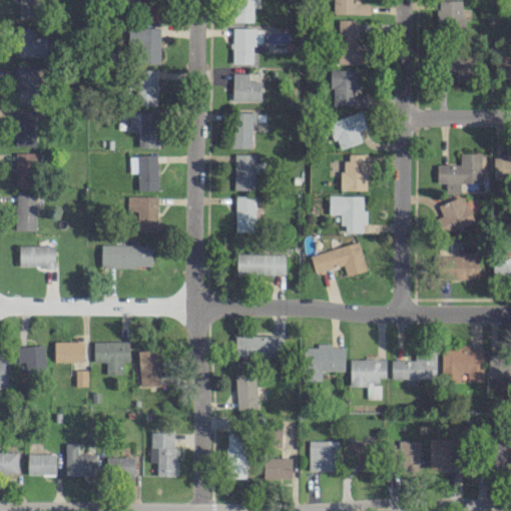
[(19,0),(20,20),(45,20),(44,0),(19,0)]
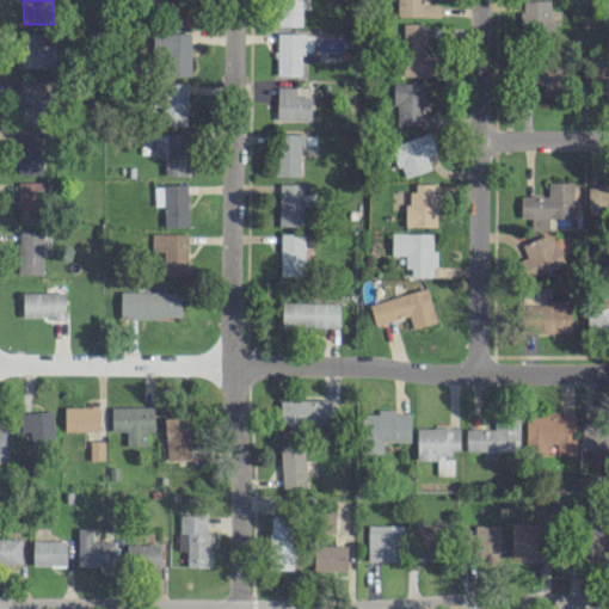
[(191,0),(165,0),(166,26),(192,26),(191,0)]
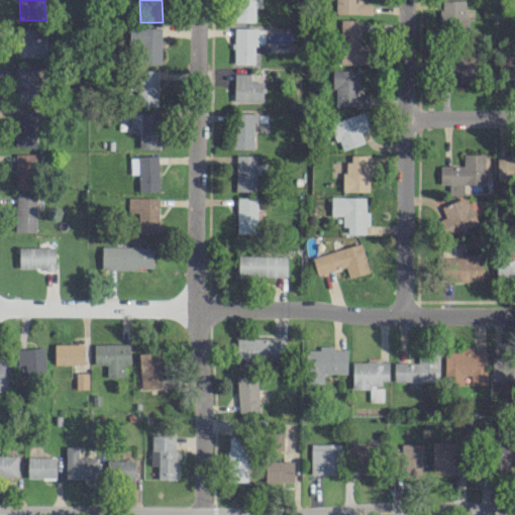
[(263,0),(236,0),(236,22),(258,23),(258,9),(263,9),(263,0)]
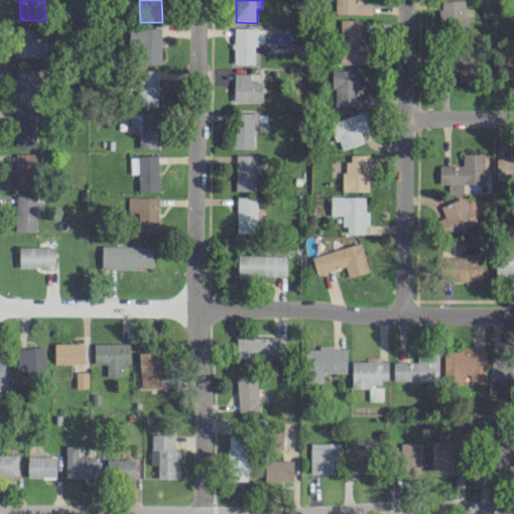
[(334,0),(335,15),(373,16),(373,4),(364,4),(364,0),(334,0)]
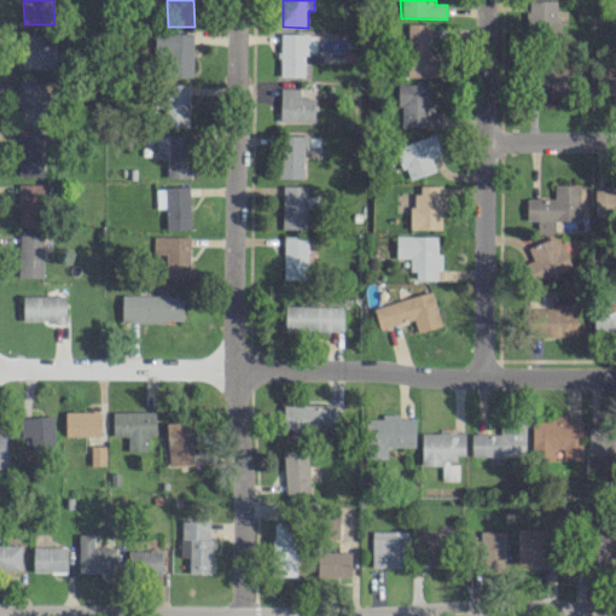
[(559,3),(529,1),(528,35),(562,36),(562,23),(558,23),(559,3)]
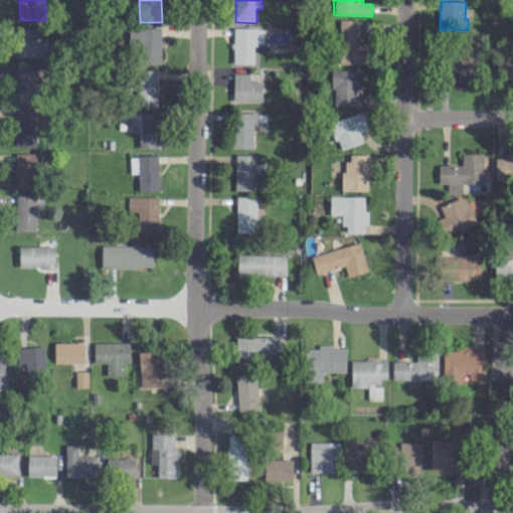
[(359,21),(341,21),(340,64),(366,65),(366,43),(358,43),(359,21)]
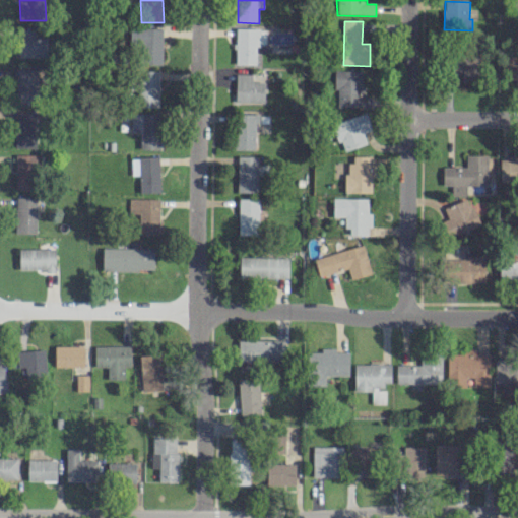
[(164,29),(131,28),(131,48),(142,48),(142,65),(163,65),(164,29)]
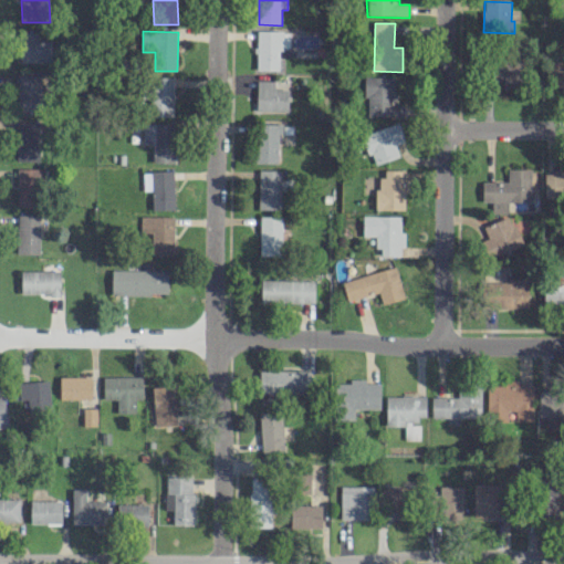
[(258,71),(280,72),(281,50),(291,50),(292,33),(259,32),(258,71)]
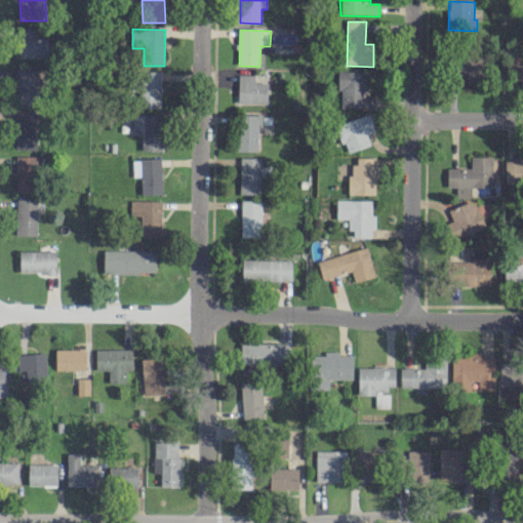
[(48,58),(48,38),(36,38),(36,31),(19,31),(19,59),(48,58)]
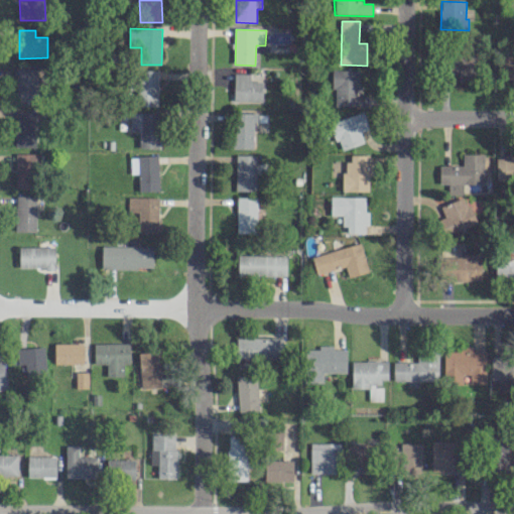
[(450,75),(460,74),(460,82),(477,82),(477,55),(450,55),(450,75)]
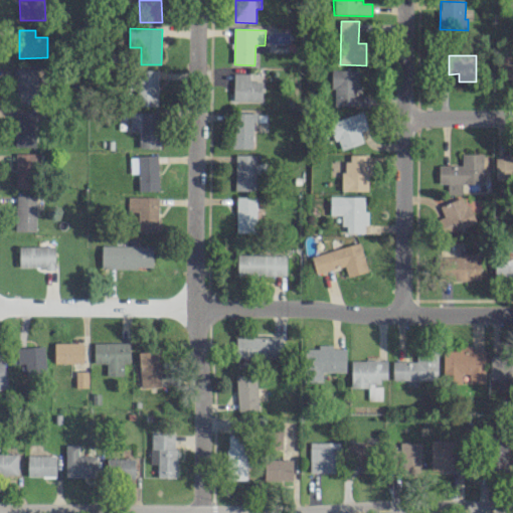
[(502,80),(511,80),(511,84),(512,84),(512,57),(501,58),(502,80)]
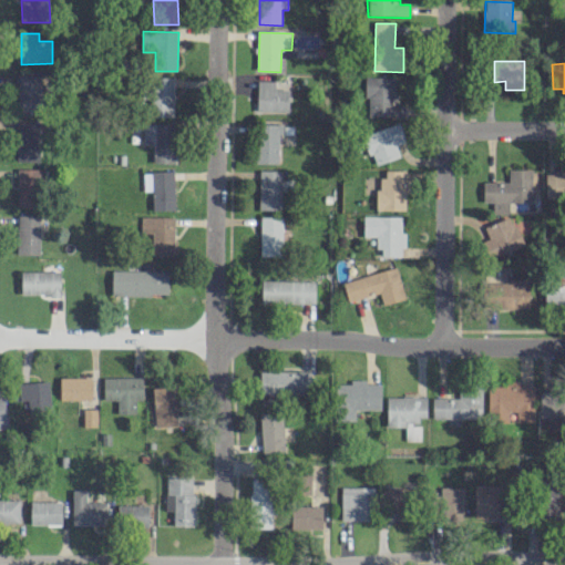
[(20,116),(41,116),(42,76),(21,76),(20,116)]
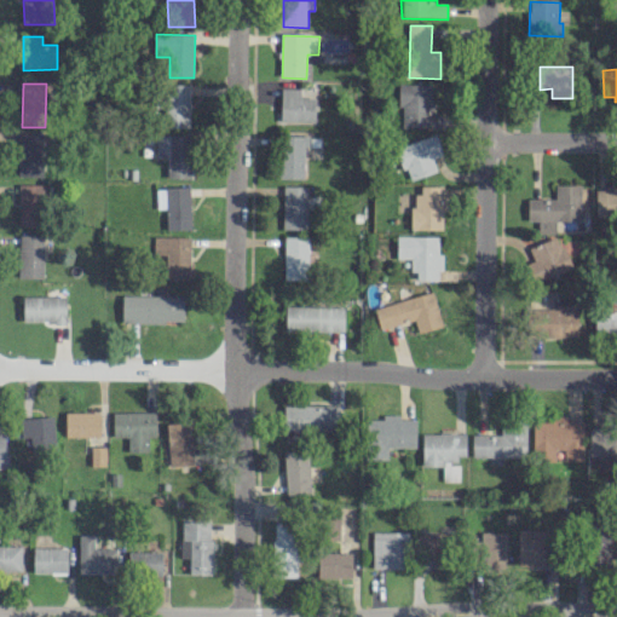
[(402,130),(434,128),(434,85),(402,85),(402,130)]
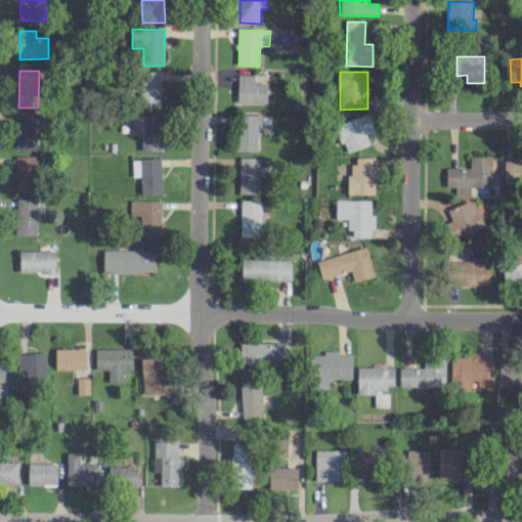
[(161,109),(162,73),(140,73),(139,109),(161,109)]
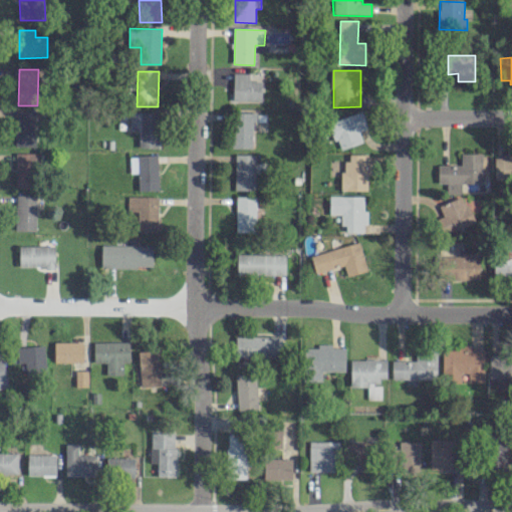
[(234,102),(262,103),(263,82),(250,82),(250,74),(235,74),(234,102)]
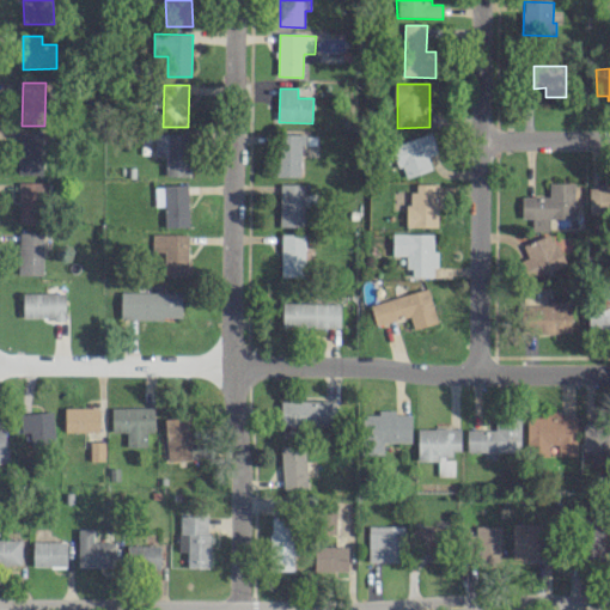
[(46,134),(20,133),(19,176),(44,176),(46,134)]
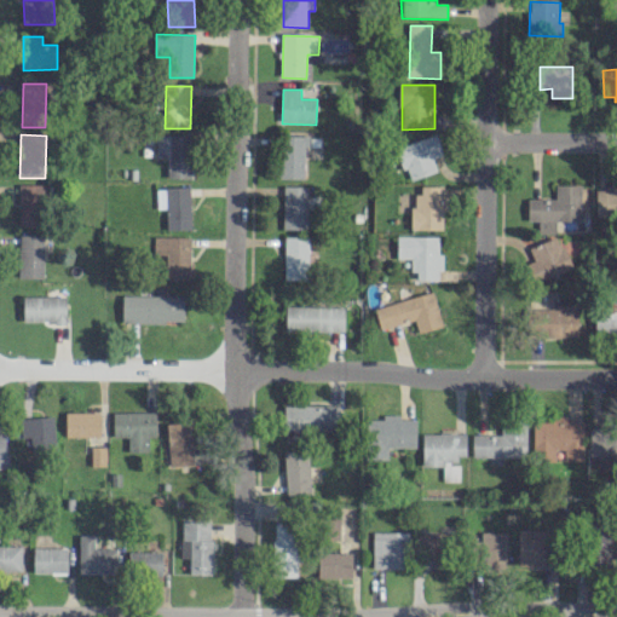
[(409,183),(438,173),(434,160),(444,156),(438,136),(398,149),(409,183)]
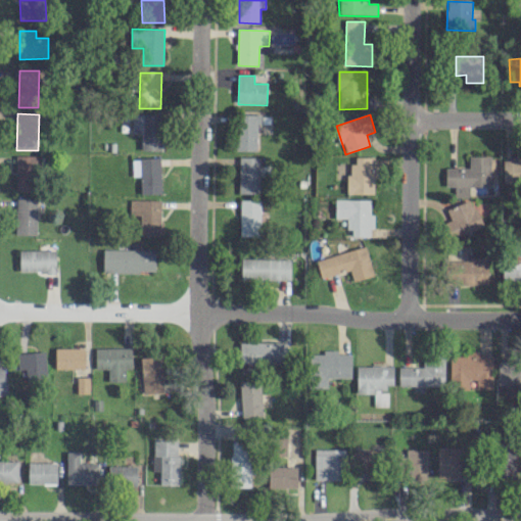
[(162,152),(162,115),(126,115),(126,134),(143,134),(143,152),(162,152)]
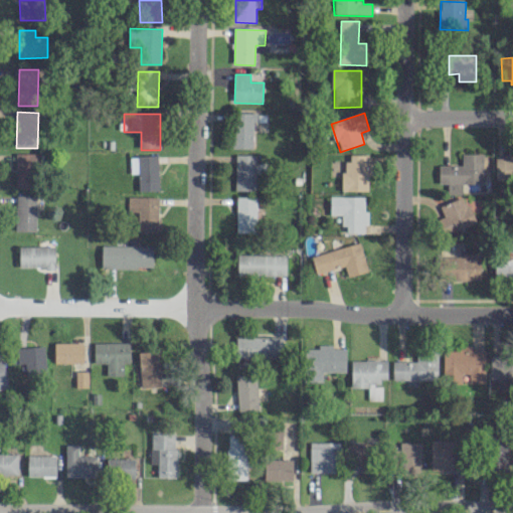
[(233,149),(254,150),(255,114),(234,114),(233,149)]
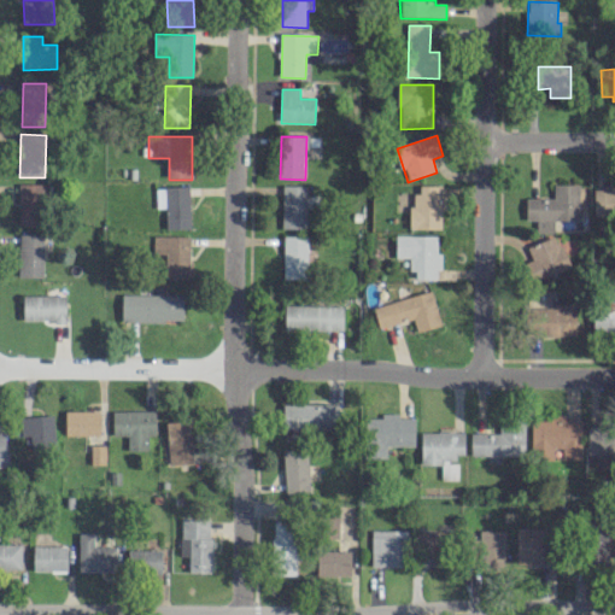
[(46,228),(47,186),(21,185),(19,228),(46,228)]
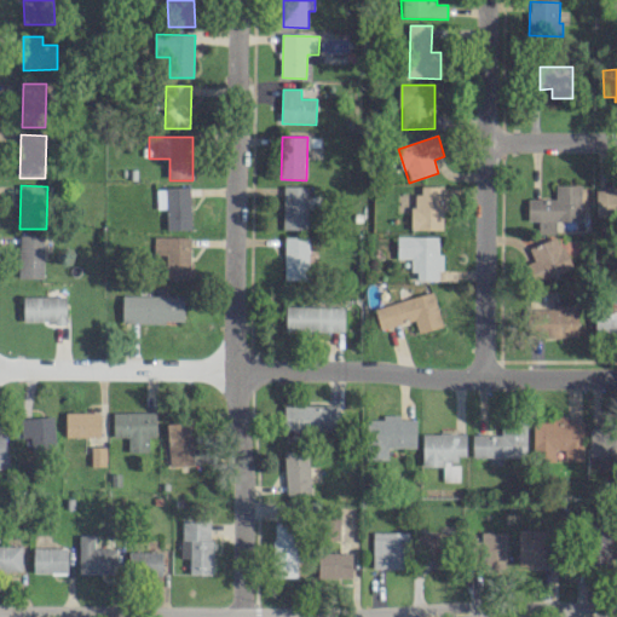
[(557,201),(529,200),(529,223),(540,223),(540,235),(558,235),(558,223),(583,223),(584,186),(557,186),(557,201)]
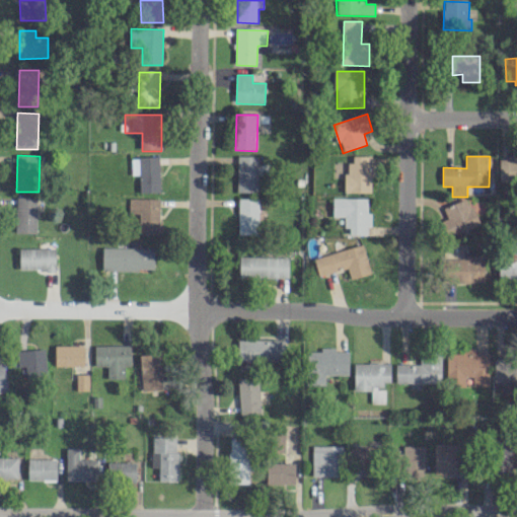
[(238,193),(261,193),(261,157),(238,157),(238,193)]
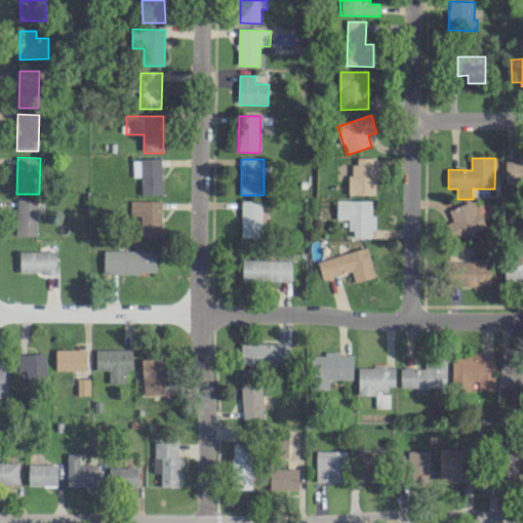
[(350,196),(376,196),(376,159),(358,159),(358,166),(351,166),(350,196)]
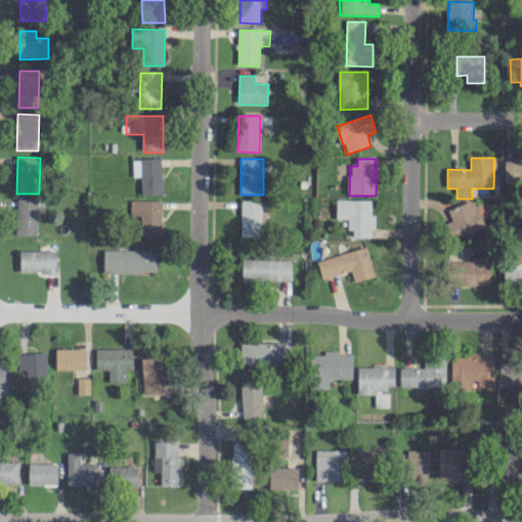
[(162,160),(133,161),(134,178),(141,177),(142,196),(163,196),(162,160)]
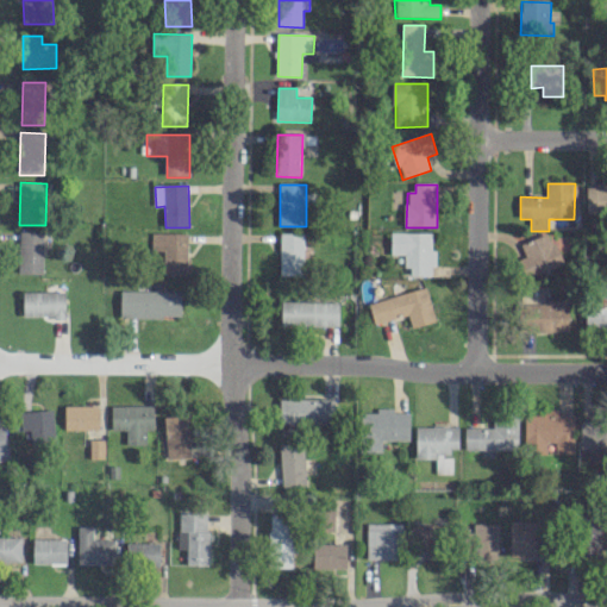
[(587,216),(606,216),(606,186),(599,186),(599,192),(588,192),(587,216)]
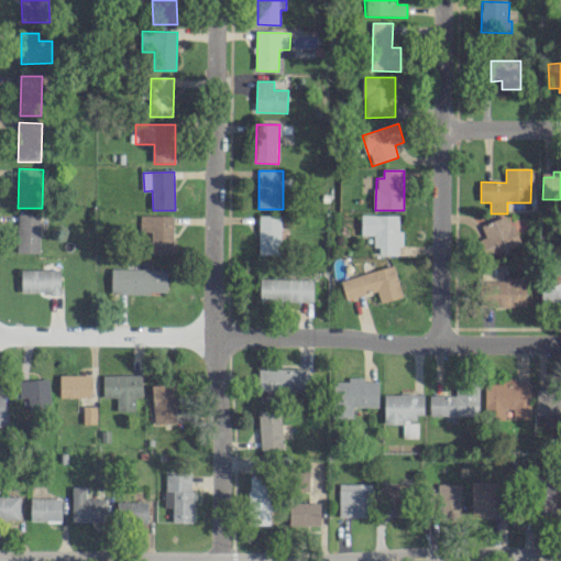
[(18,254),(41,254),(41,215),(19,215),(18,254)]
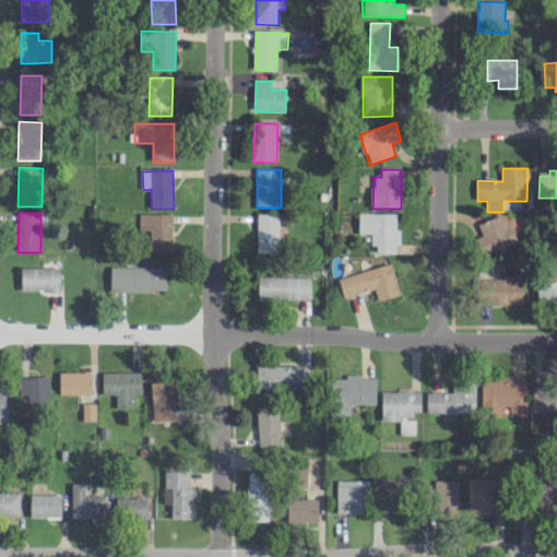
[(359,235),(375,235),(375,255),(400,255),(399,229),(398,229),(396,214),(359,214),(359,235)]
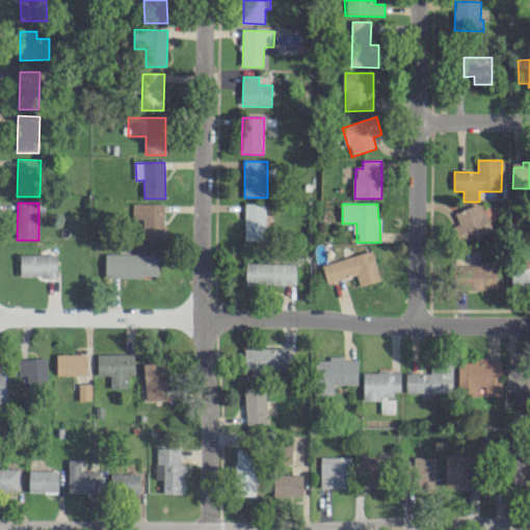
[(164,241),(165,205),(133,205),(133,220),(143,220),(143,241),(164,241)]
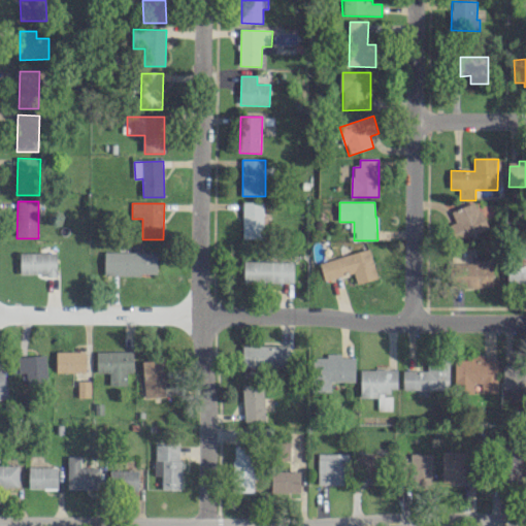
[(243,239),(263,239),(264,203),(243,203),(243,239)]
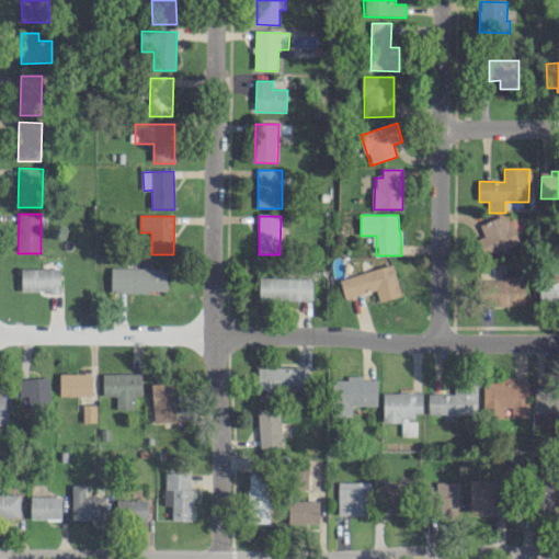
[(520,246),(509,216),(480,226),(485,238),(479,240),(486,258),(520,246)]
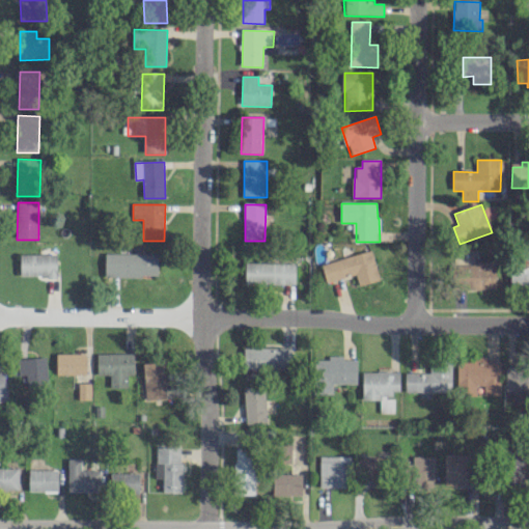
[(360,286),(381,281),(372,251),(322,266),(327,283),(357,275),(360,286)]
